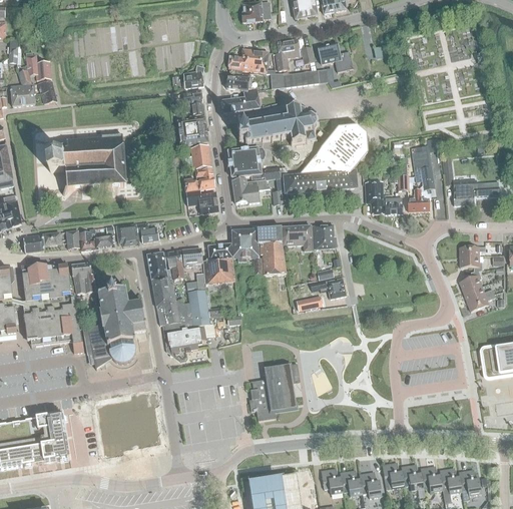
[(306,1),(306,0),(292,0),(295,18),(305,16),(302,1),(306,1)]
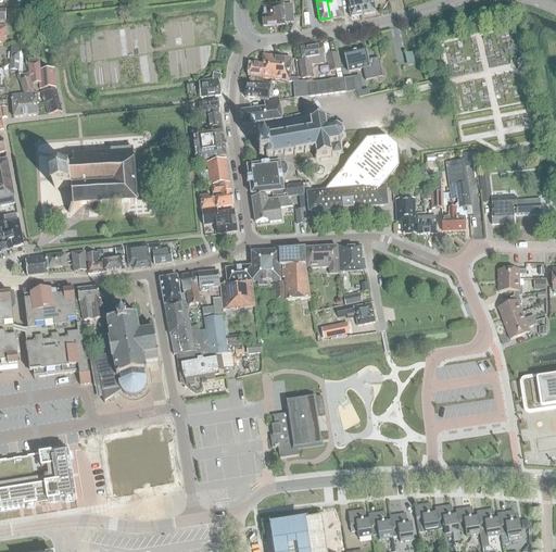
[(327,1),(330,17),(344,15),(341,0),(331,0),(331,1),(327,1)]
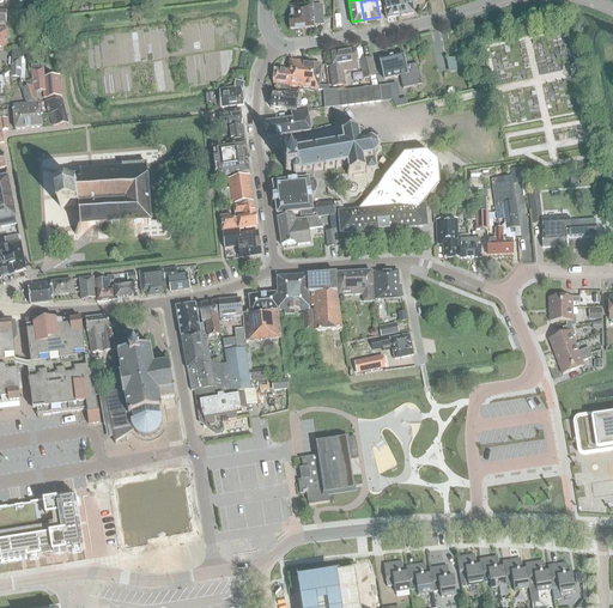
[(383,0),(387,14),(398,13),(395,0),(383,0)]
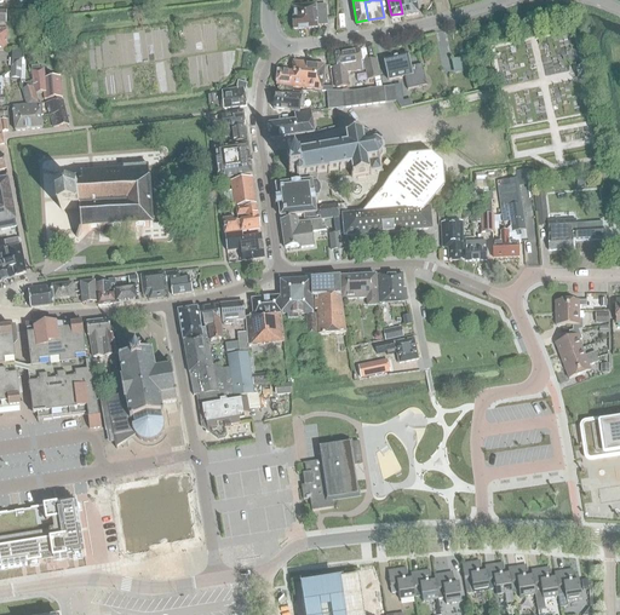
[(418,10),(415,0),(400,0),(402,13),(418,10)]
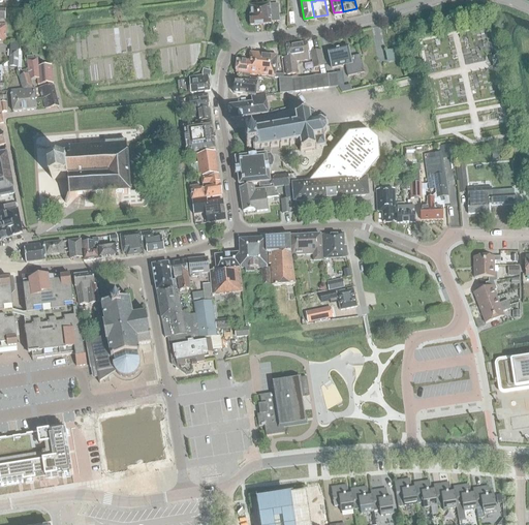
[(278,18),(277,2),(269,2),(268,2),(250,3),(250,13),(249,13),(250,16),(248,18),(249,20),(250,21),(250,23),(270,21),(270,19),(278,18)]
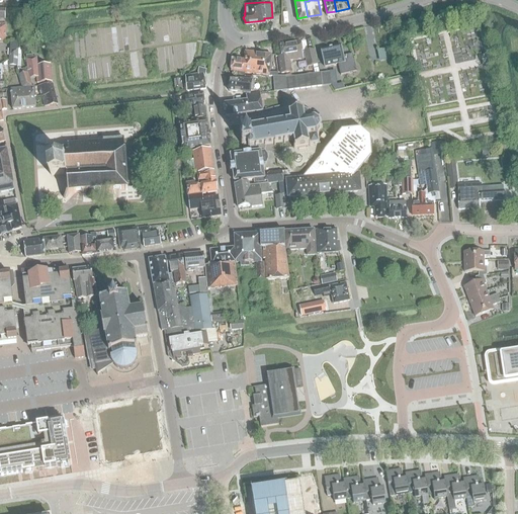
[(102,49),(126,47),(123,21),(94,23),(95,30),(100,29),(100,33),(106,33),(107,38),(101,39),(102,49)]
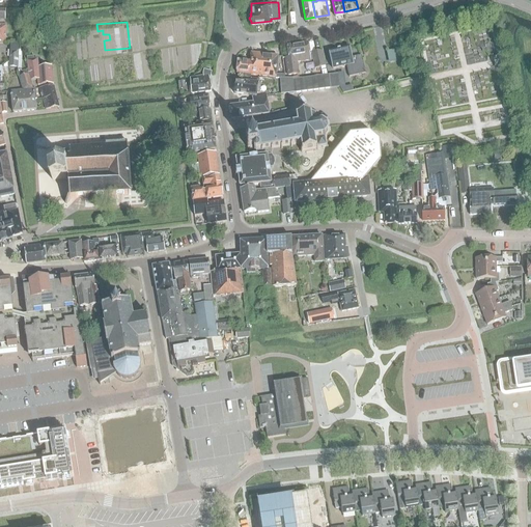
[(10,39),(9,55),(18,48),(20,47),(20,40),(10,39)]
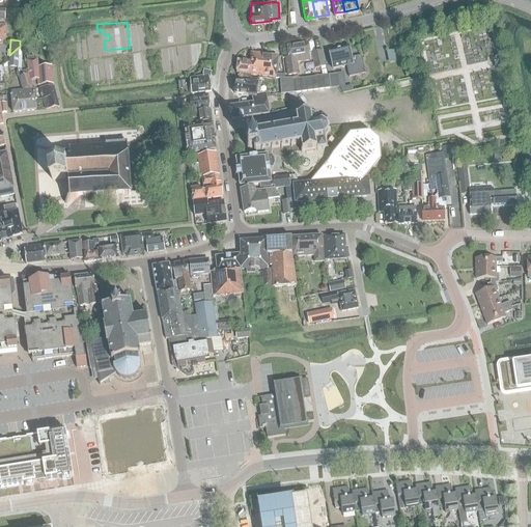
[(297,58),(312,55),(311,50),(309,50),(308,39),(286,43),(288,53),(284,54),(287,72),(299,70),(297,58)]
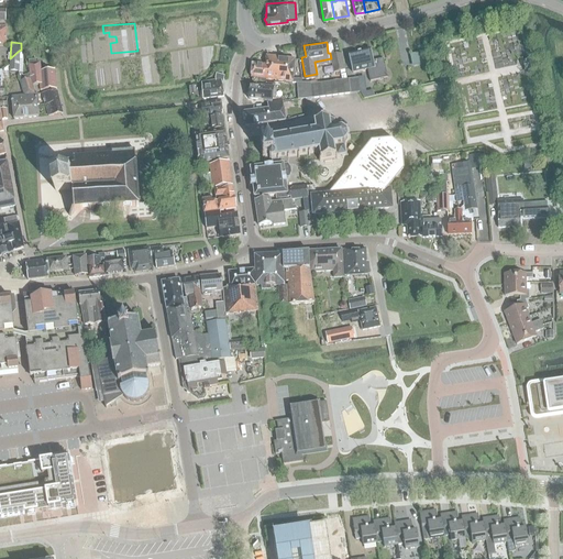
[(372,58),(370,46),(348,51),(352,69),(366,66),(370,78),(387,75),(383,55),(372,58)]
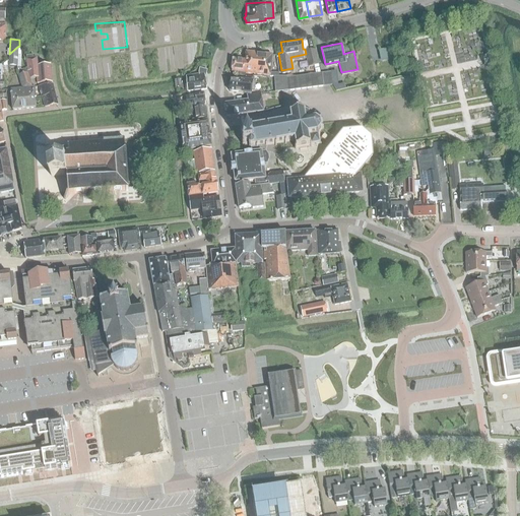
[(382,45),(383,56),(393,55),(392,43),(382,45)]
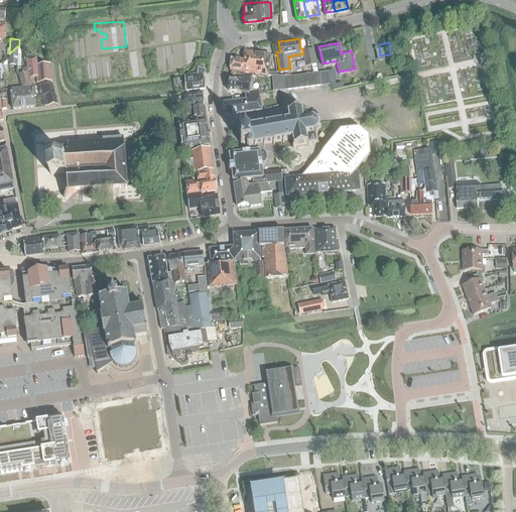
[(304,62),(314,60),(315,60),(312,45),(302,47),(302,48),(303,53),(304,62)]
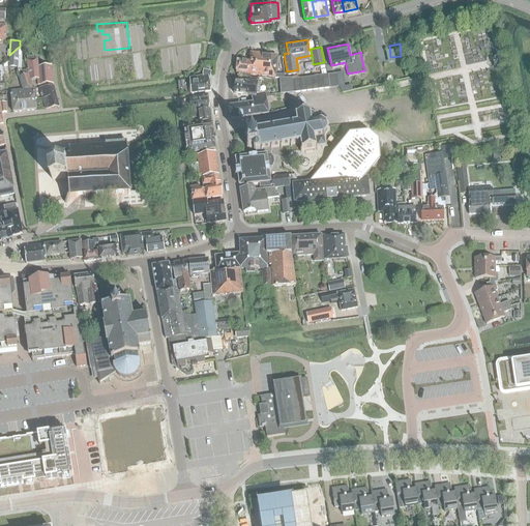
[(9,55),(8,63),(18,64),(18,53),(18,48),(9,55)]
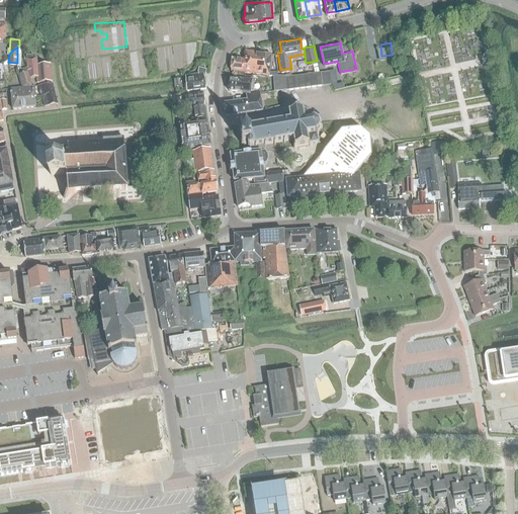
[(230,68),(255,70),(256,60),(254,60),(255,50),(245,49),(244,57),(232,55),(230,68)]
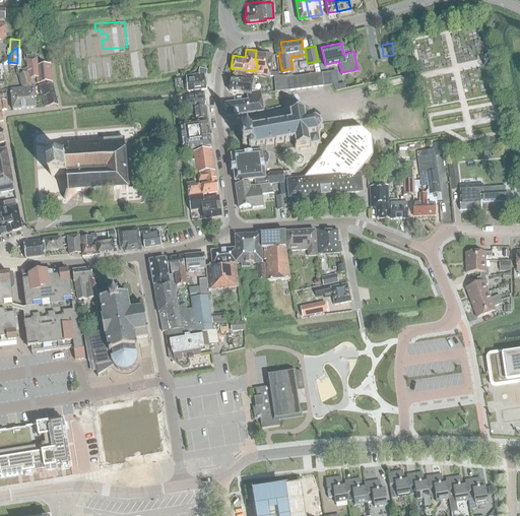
[(272,52),(256,50),(255,60),(257,60),(256,70),(269,72),(270,68),(272,52)]
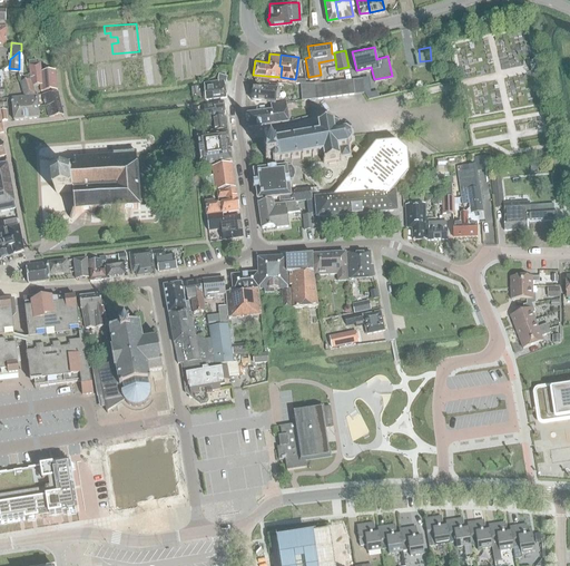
[(29,61),(28,61),(29,71),(32,84),(33,83),(41,81),(42,88),(57,87),(56,68),(40,69),(40,64),(39,60),(37,60),(36,57),(29,58),(29,61)]
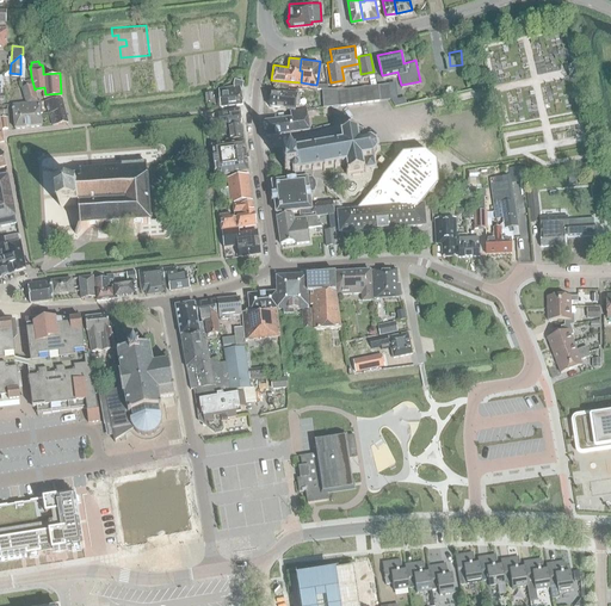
[(580,72),(578,61),(569,63),(569,65),(568,66),(569,72),(572,72),(572,74),(580,72)]
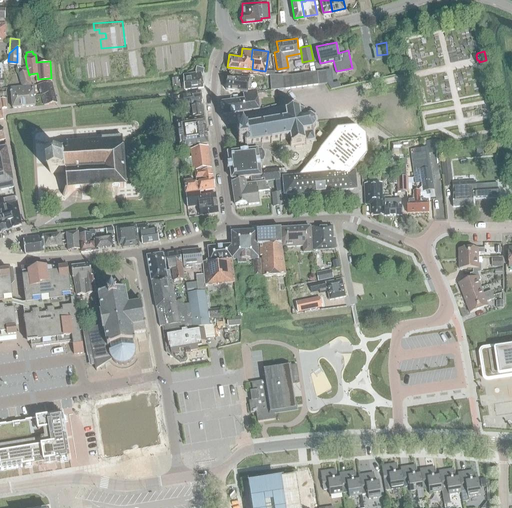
[(22,84),(10,85),(12,105),(35,103),(34,93),(37,92),(34,82),(31,83),(29,75),(26,64),(20,65),(17,65),(19,71),(22,84)]
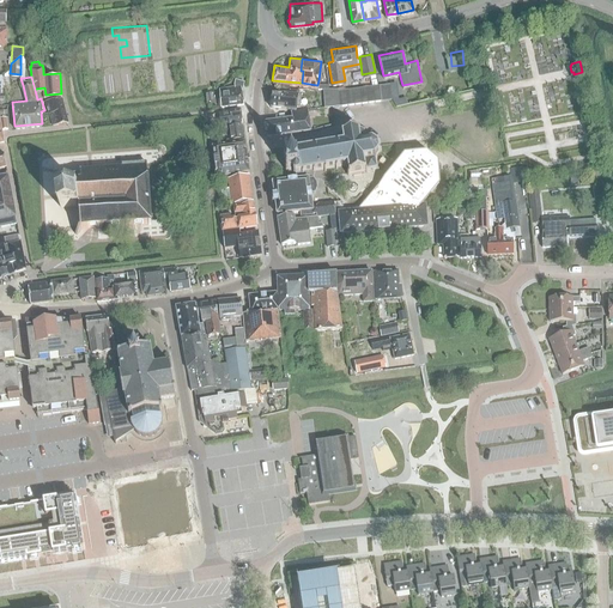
[(244,79),(235,77),(232,84),(219,86),(219,93),(220,104),(243,101),(241,84),(243,84),(244,79)]
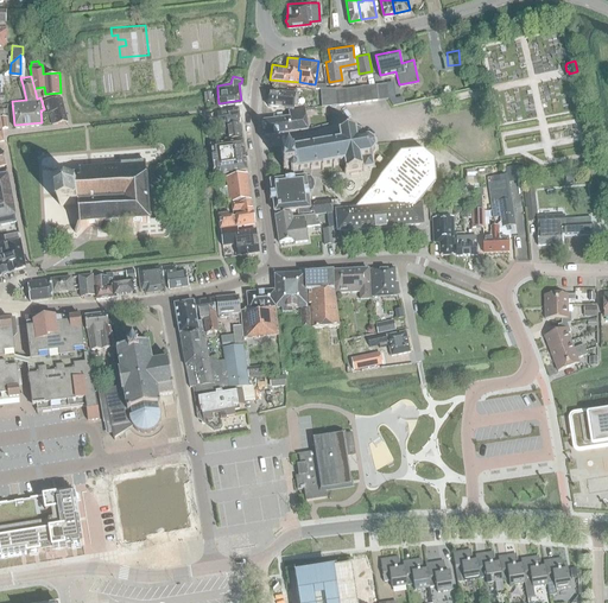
[(387,80),(377,81),(378,96),(388,95),(387,80)]
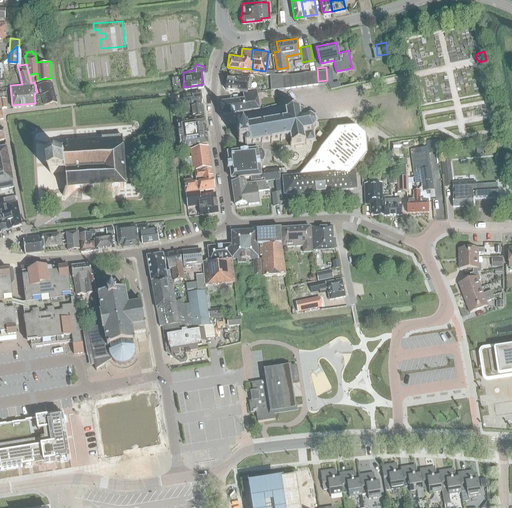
[(282,72),(275,72),(272,72),(273,87),(284,85),(282,73),(282,72)]
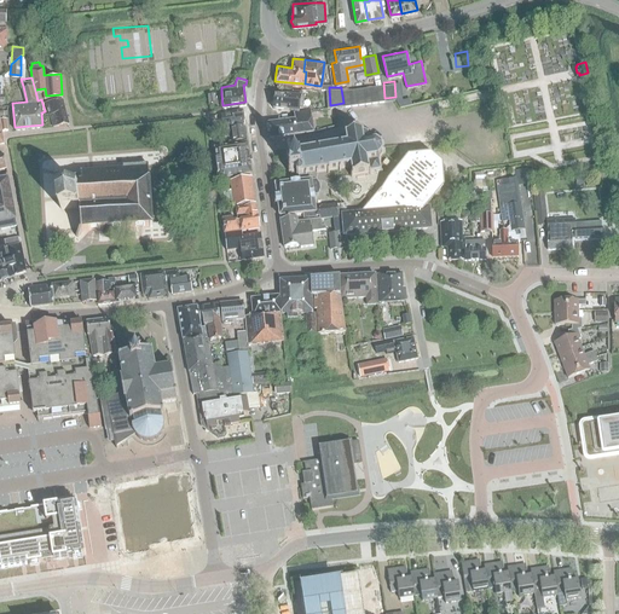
[(300,93),(275,90),(273,105),(299,108),(300,93)]
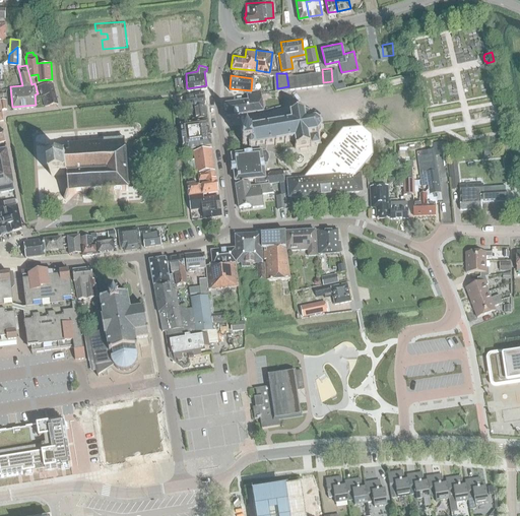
[(58,102),(52,80),(39,83),(46,104),(58,102)]
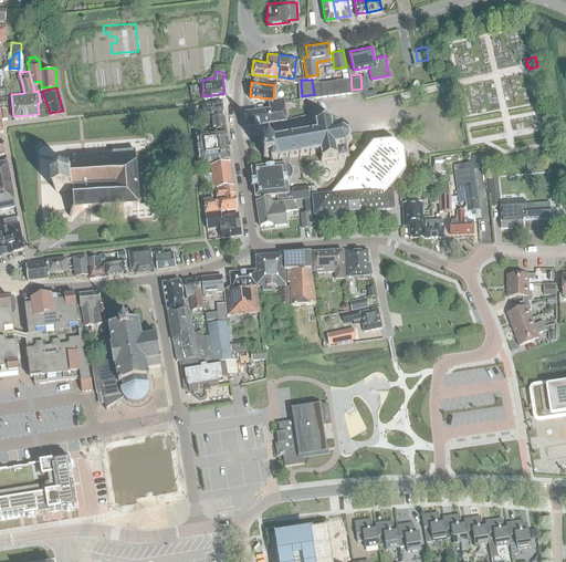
[(212,117),(211,114),(211,113),(222,111),(221,99),(201,102),(202,111),(195,112),(196,120),(212,117)]
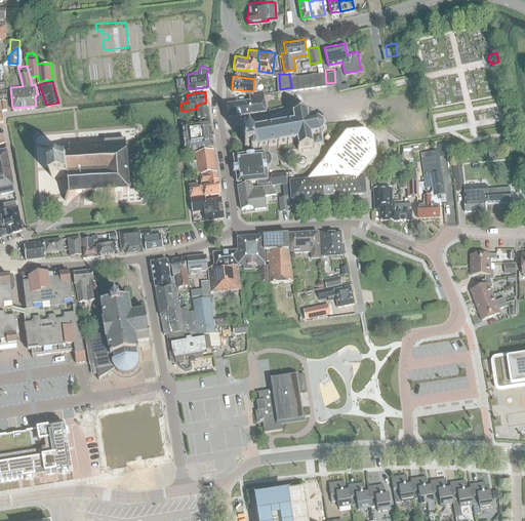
[(265,109),(263,91),(248,93),(249,98),(226,103),(228,114),(265,109)]
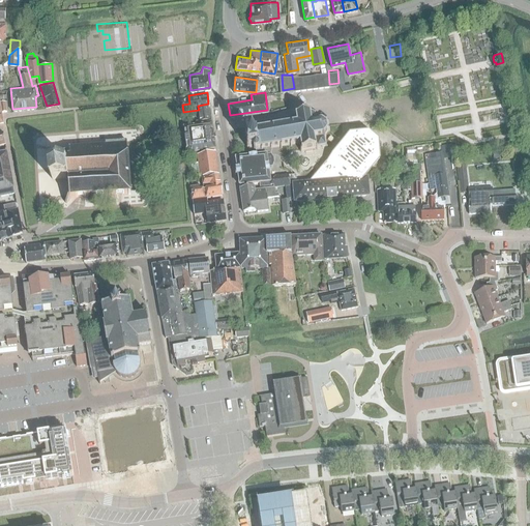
[(207,106),(198,107),(199,110),(200,119),(197,119),(197,123),(184,125),(187,150),(214,146),(211,120),(207,121),(206,119),(209,118),(207,106)]
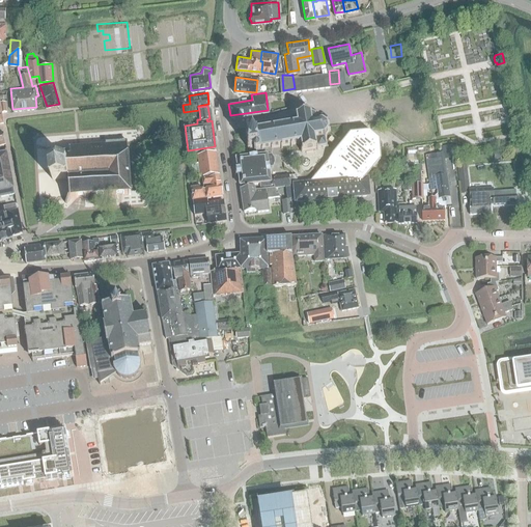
[(322,117),(322,118),(312,119),(315,116),(316,117),(317,116),(315,115),(314,113),(315,112),(315,111),(313,112),(311,110),(311,109),(309,108),(309,110),(297,112),(296,111),(295,112),(296,113),(297,118),(296,119),(296,120),(288,121),(288,119),(286,120),(286,121),(279,123),(278,121),(277,121),(277,123),(269,125),(269,123),(267,123),(267,126),(259,127),(258,125),(257,126),(257,127),(255,128),(256,132),(247,134),(245,132),(244,134),(246,135),(248,143),(246,144),(248,145),(250,143),(253,143),(253,145),(256,147),(260,146),(260,148),(262,147),(262,146),(270,145),(271,146),(273,146),(272,144),(280,143),(280,144),(282,144),(282,143),(289,142),(290,143),(292,143),(291,141),(299,140),(299,141),(301,141),(302,147),(301,147),(303,149),(304,147),(315,145),(315,146),(318,146),(317,145),(326,143),(326,144),(328,143),(327,141),(325,134),(327,133),(326,132),(328,128),(329,128),(330,126),(328,126),(328,121),(329,120),(328,118),(327,118),(324,117),(324,116),(322,117)]
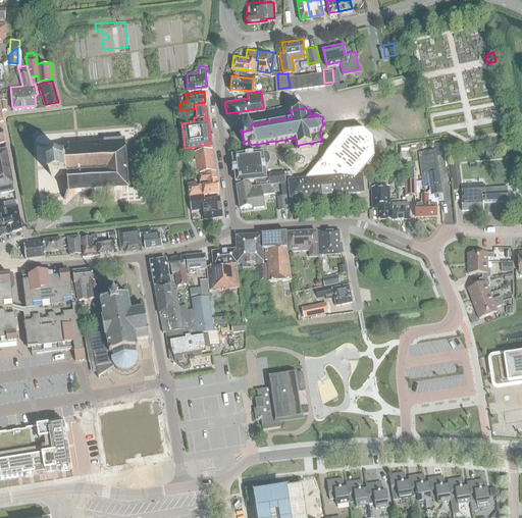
[(289,183),(284,183),(284,189),(290,188),(290,194),(290,195),(290,196),(323,194),(323,192),(329,191),(329,193),(363,190),(362,172),(359,172),(359,171),(365,164),(364,164),(373,154),(371,137),(365,131),(363,128),(345,131),(329,148),(326,152),(326,151),(321,157),(321,156),(320,157),(321,158),(306,176),(305,175),(304,176),(303,176),(289,178),(289,183)]
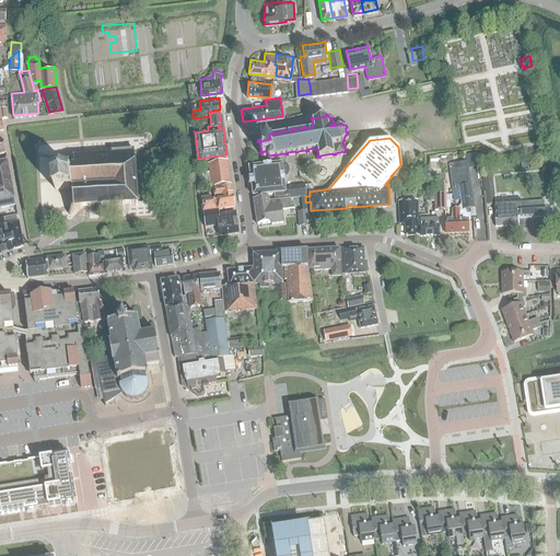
[(136,148),(133,146),(131,148),(115,149),(114,147),(112,147),(112,151),(76,153),(76,152),(73,152),(74,165),(72,165),(72,166),(70,166),(70,168),(57,169),(57,168),(54,168),(54,172),(54,176),(55,186),(70,185),(70,187),(72,187),(73,205),(69,210),(70,211),(76,206),(83,205),(138,203),(138,193),(137,193),(136,185),(137,185),(137,178),(136,178),(135,165),(136,165),(136,159),(135,159),(133,149),(136,148)]
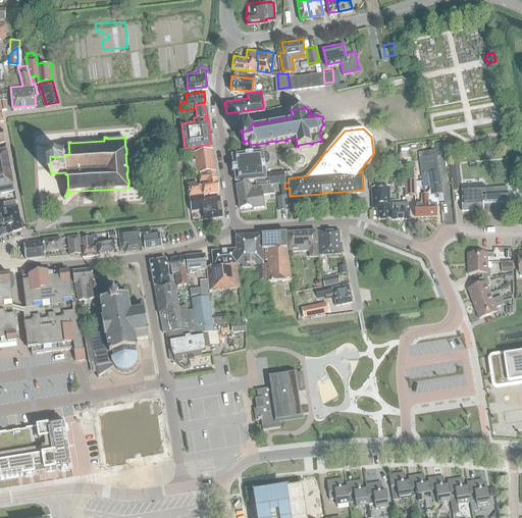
[(266,149),(268,144),(266,144),(265,143),(258,144),(258,145),(256,146),(256,144),(252,145),(253,148),(242,150),(243,152),(231,153),(233,163),(232,163),(233,170),(235,170),(236,180),(256,178),(256,180),(266,179),(266,180),(268,180),(285,178),(286,178),(284,169),(272,170),(266,175),(264,162),(267,161),(270,156),(269,151),(266,149)]
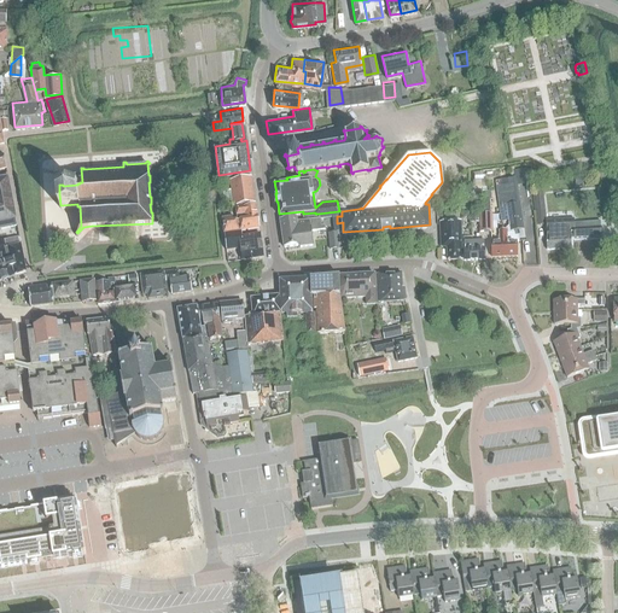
[(0,216),(16,214),(7,174),(0,175),(0,216)]
